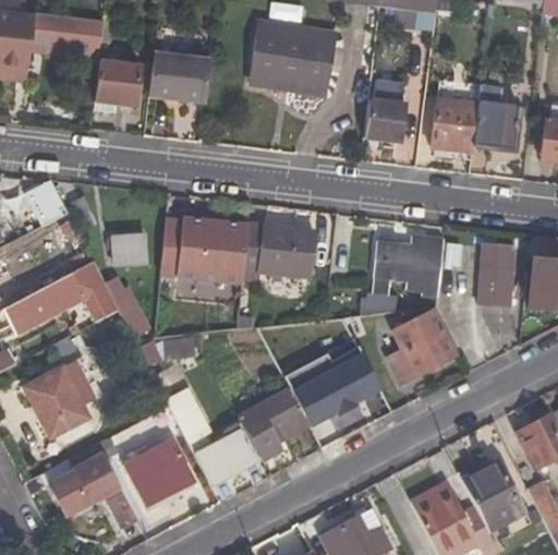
[(10,0),(9,9),(34,12),(46,13),(48,0),(10,0)]
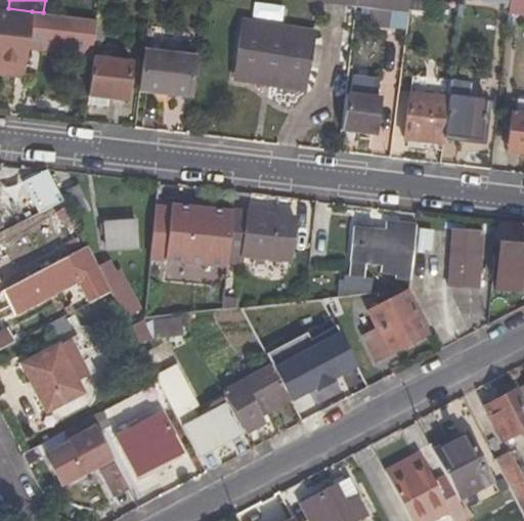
[(81,0),(80,17),(96,19),(98,0),(81,0)]
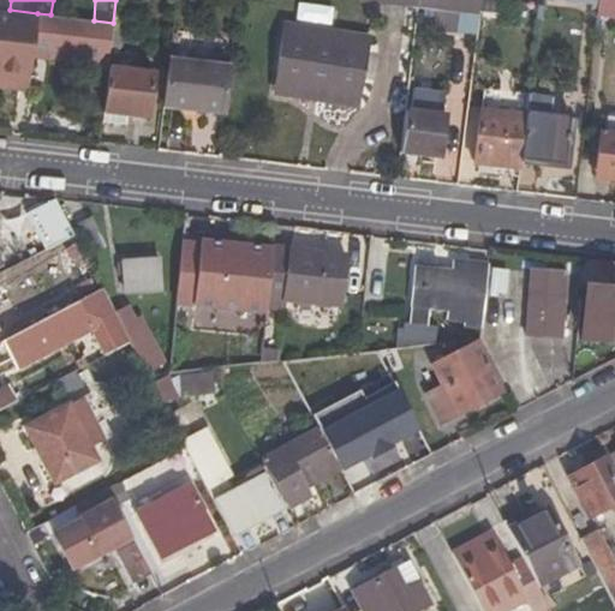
[(598,0),(598,3),(597,13),(614,15),(614,0),(598,0)]
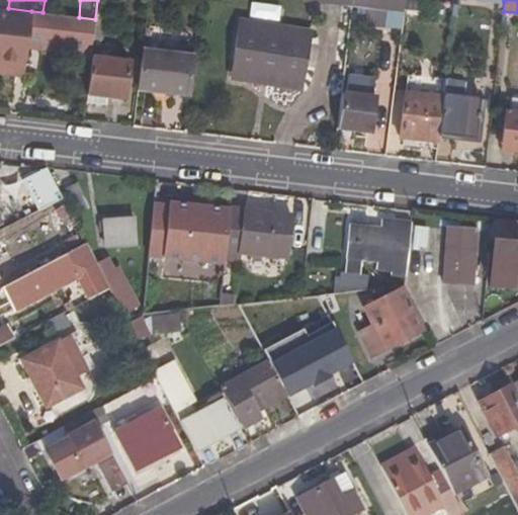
[(8,8),(0,7),(0,59),(25,63),(31,11),(8,8)]
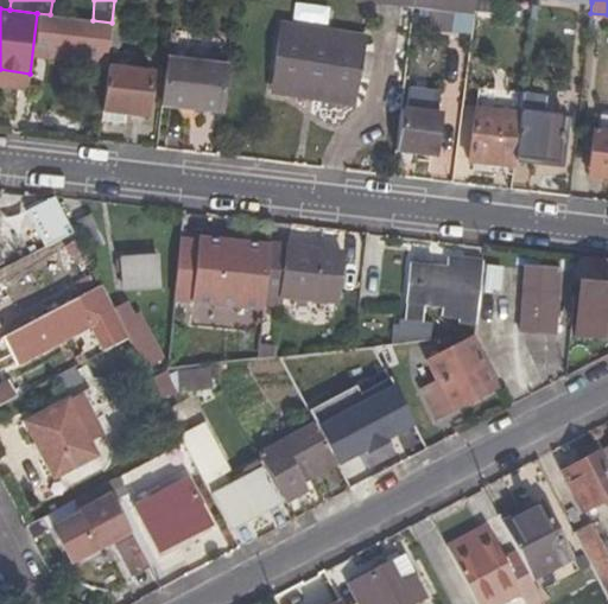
[(277,46),(273,67),(292,70),(289,89),(353,100),(359,61),(277,46)]
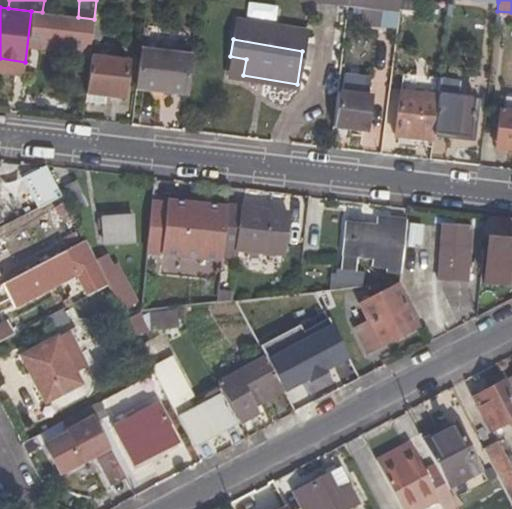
[(140,48),(136,88),(185,94),(189,53),(140,48)]
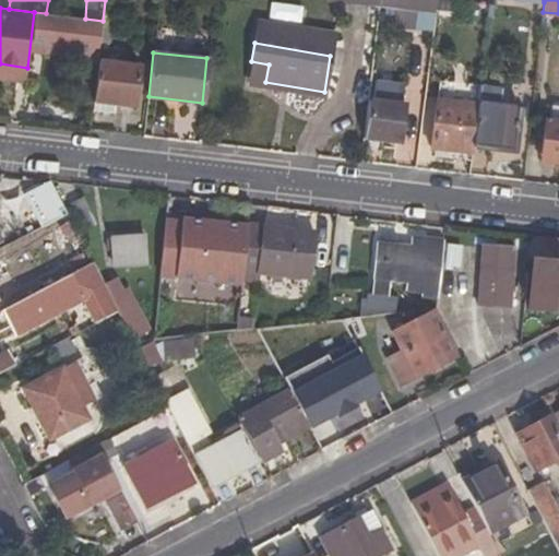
[(134,107),(140,63),(98,59),(96,75),(93,102),(134,107)]
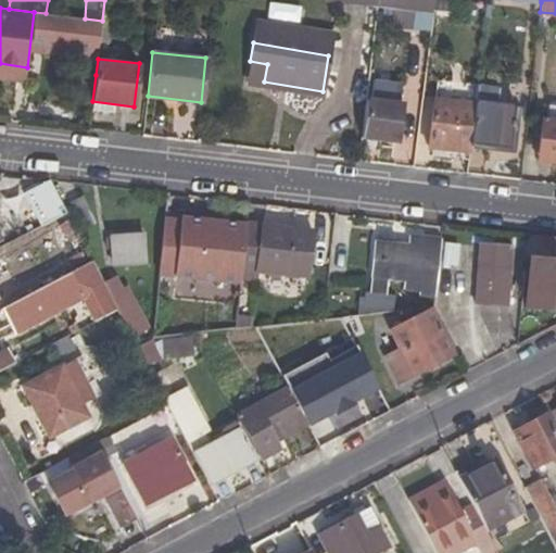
[(264,82),(267,64),(250,61),(248,78),(264,82)]
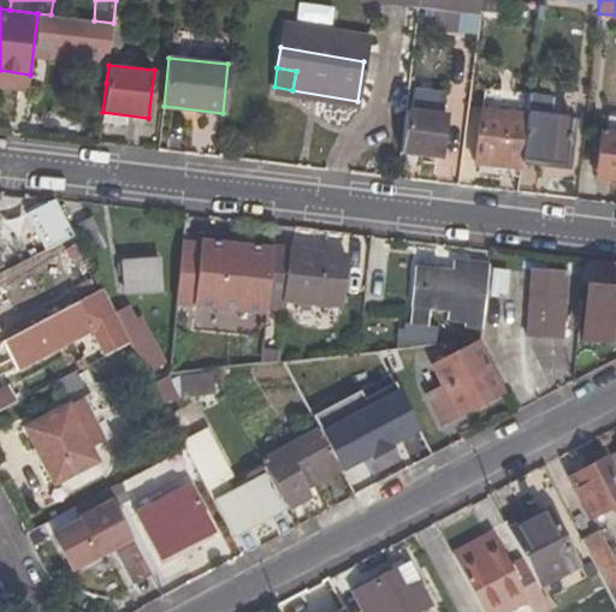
[(0,85),(29,89),(30,75),(0,70),(0,85)]
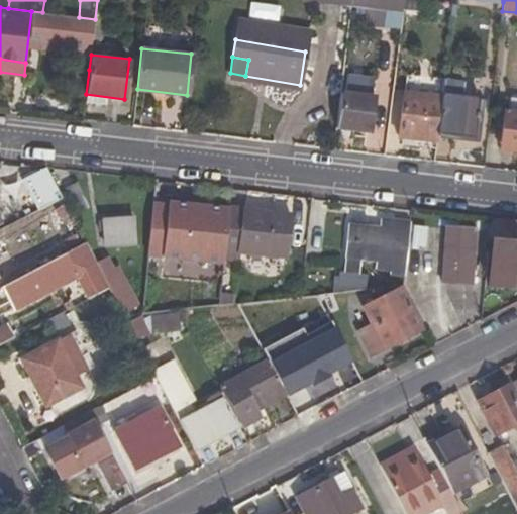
[(342,87),(371,89),(372,73),(344,71),(342,87)]
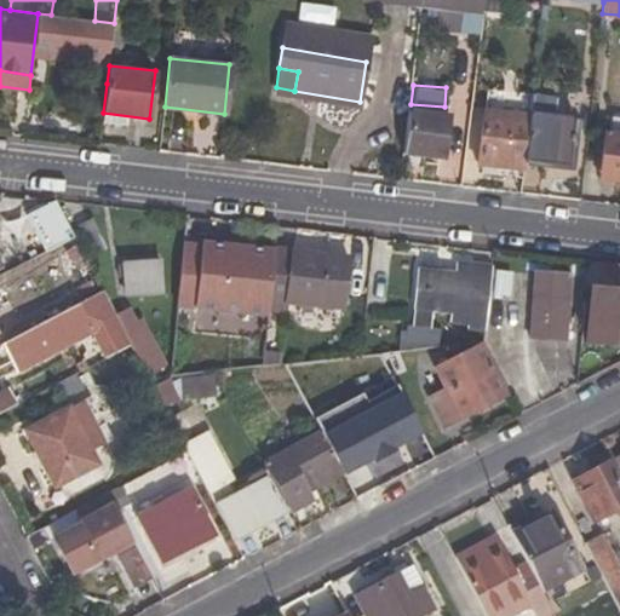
[(554,117),(556,98),(532,95),(529,114),(524,163),(570,168),(575,120),(554,117)]
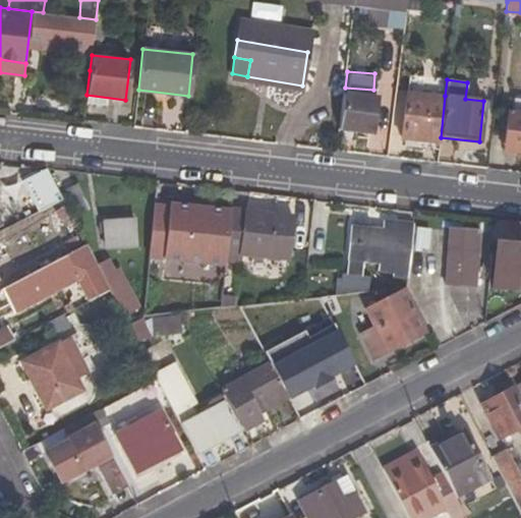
[(400,138),(423,141),(440,144),(441,137),(445,96),(406,91),(400,138)]
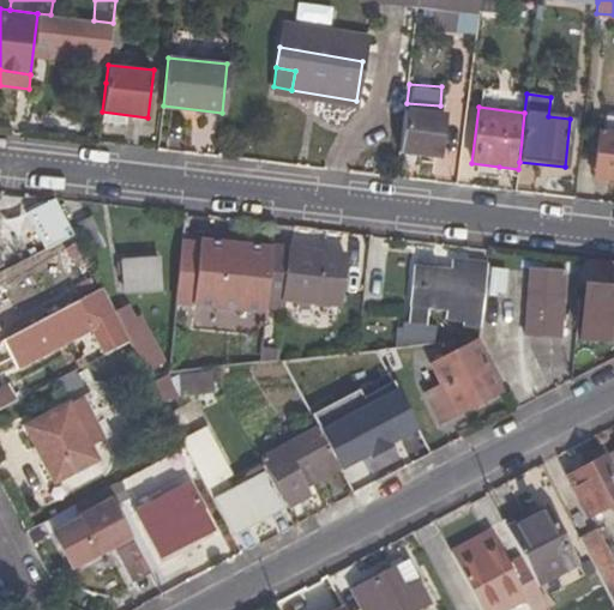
[(439,156),(444,114),(404,109),(399,152),(439,156)]
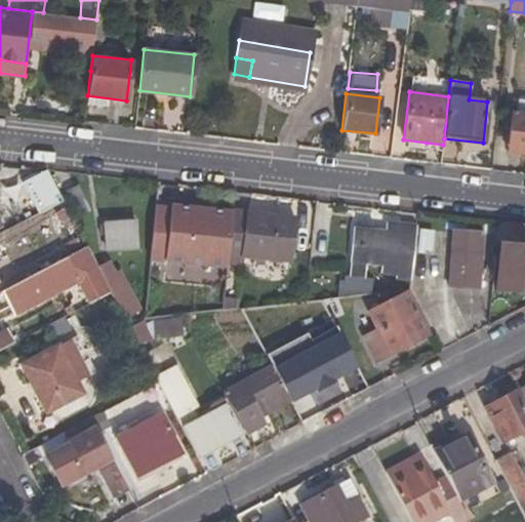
[(522,152),(524,152),(524,96),(518,96),(516,111),(514,111),(514,113),(513,113),(510,141),(509,151),(522,152)]
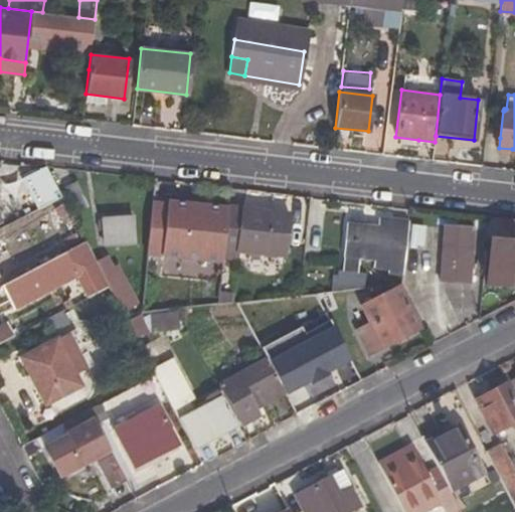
[(435,142),(418,140),(417,147),(434,150),(435,142)]
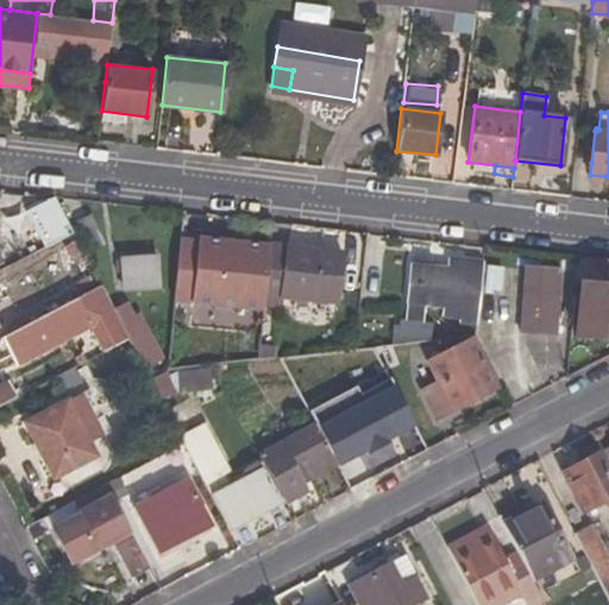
[(55,191),(24,205),(42,244),(71,231),(55,191)]
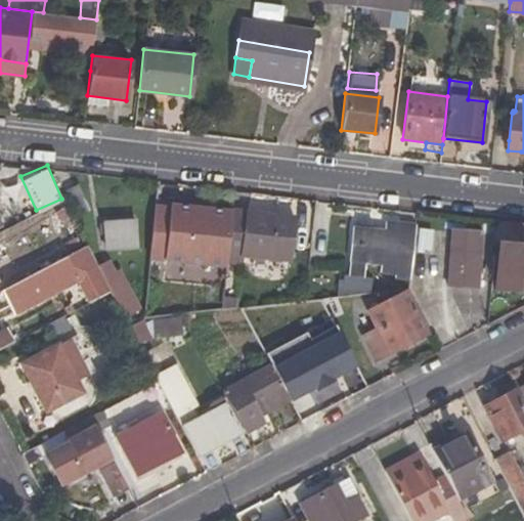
[(90,207),(78,183),(66,189),(78,214),(90,207)]
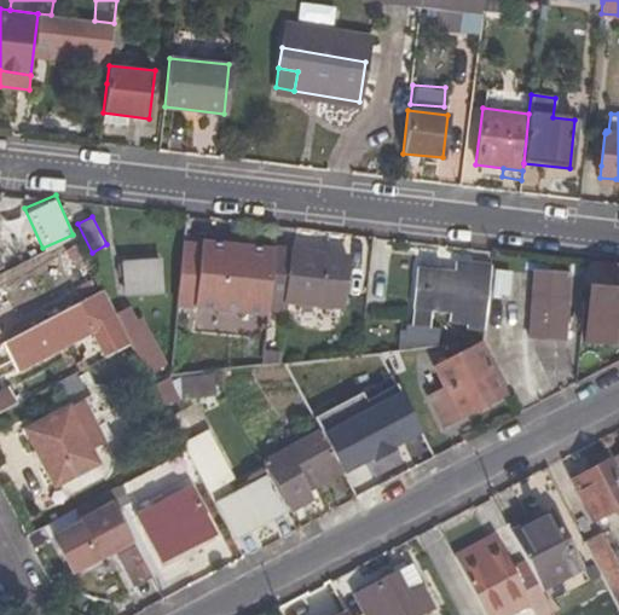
[(202,244),(184,242),(177,305),(195,307),(267,315),(267,308),(275,249),(202,241),(202,244)]
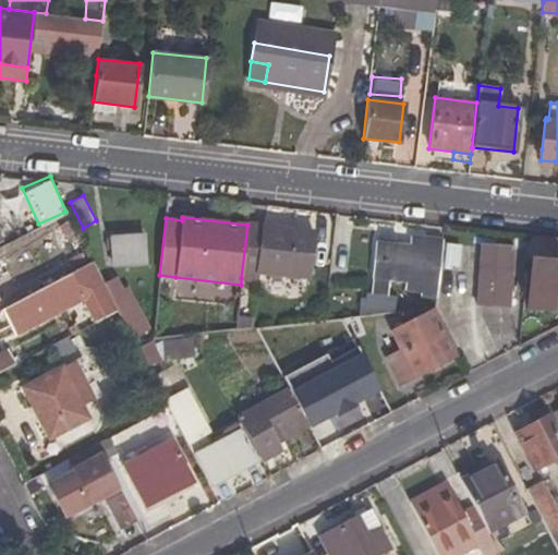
[(247,225),(241,278),(253,280),(254,270),(307,277),(313,231),(247,225)]
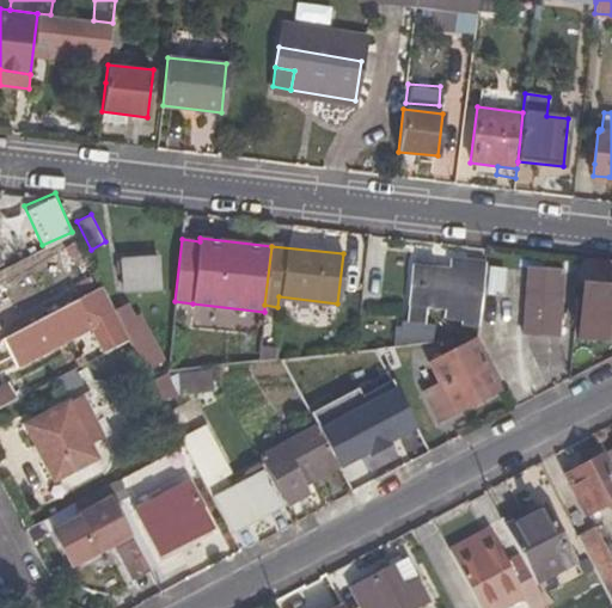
[(479,324),(487,263),(450,258),(448,269),(433,266),(434,257),(417,255),(416,263),(412,265),(407,318),(424,319),(427,304),(447,306),(446,313),(463,314),(461,323),(479,324)]
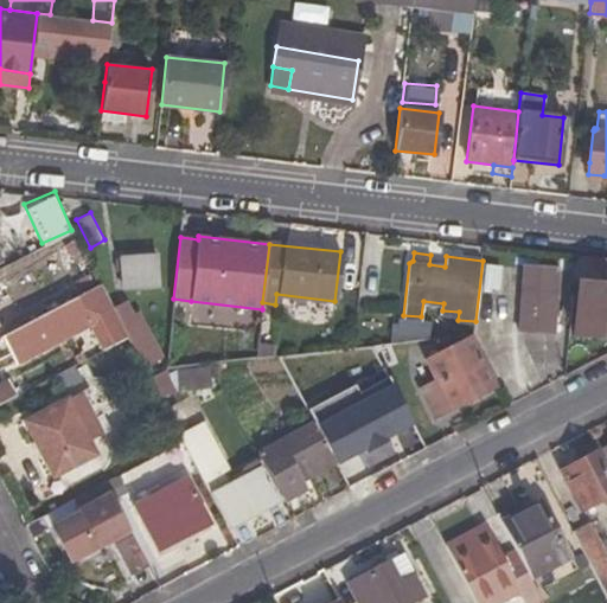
[(158,255),(121,255),(122,287),(159,286),(158,255)]
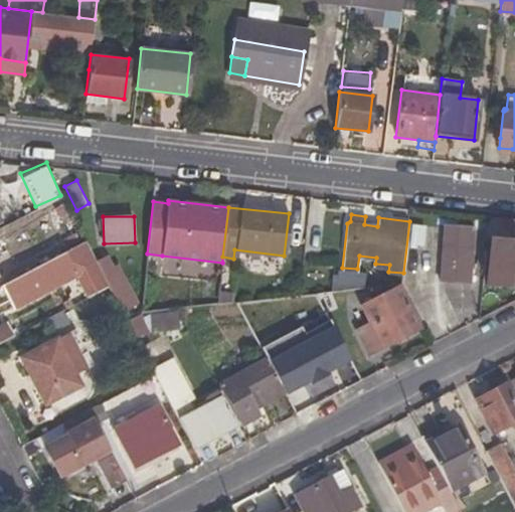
[(514,218),(489,216),(487,239),(491,239),(491,237),(496,238),(498,229),(512,231),(511,239),(514,239),(514,218)]
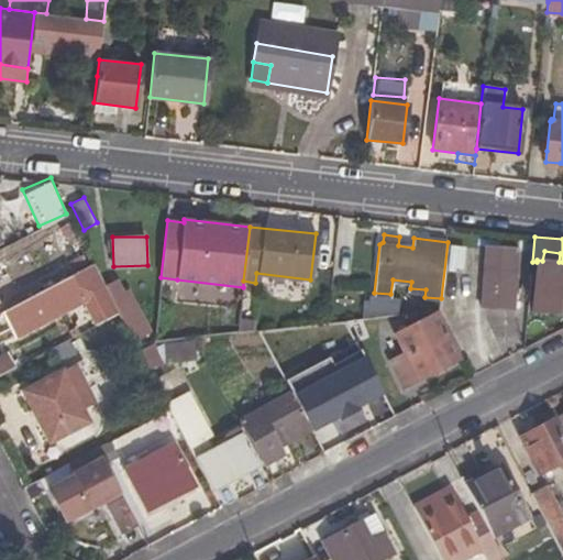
[(519,246),(485,244),(481,307),(516,309),(519,246)]
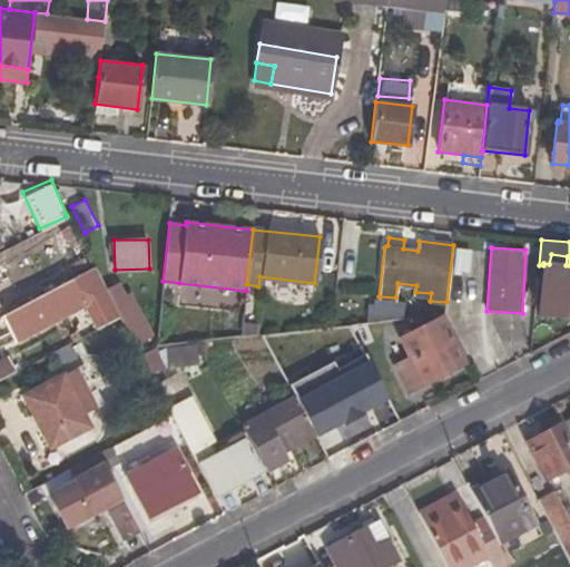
[(469,252),(454,250),(453,270),(467,271),(469,252)]
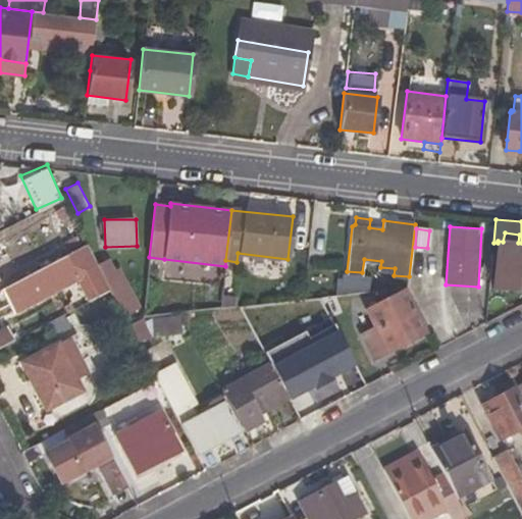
[(519,235),(505,232),(503,242),(498,241),(498,243),(494,271),(517,274),(521,274),(521,243),(518,243),(519,235)]
